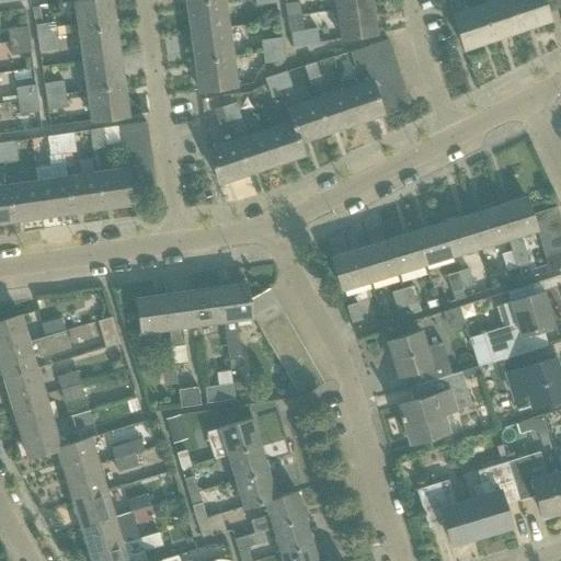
[(34,25),(35,38),(56,36),(80,32),(80,31),(114,26),(110,0),(83,0),(76,1),(79,24),(54,27),(54,22),(34,25)]
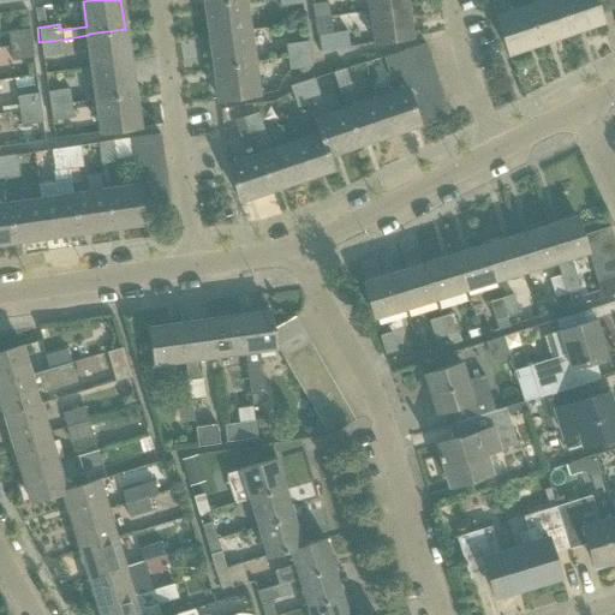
[(244,0),(243,0),(204,6),(209,36),(249,30),(244,0)]
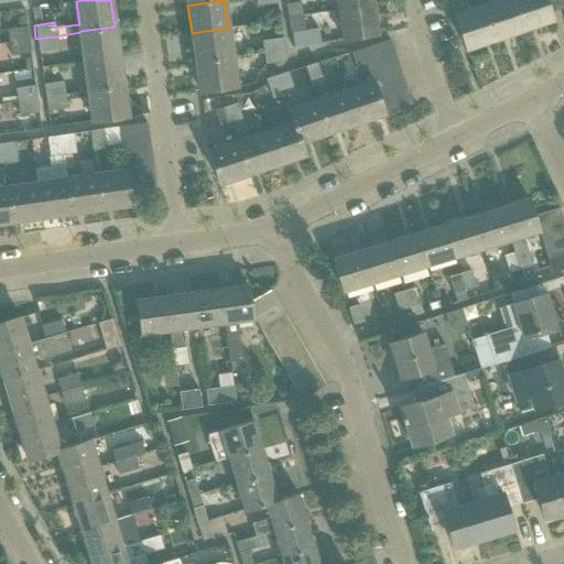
[(372,0),(336,0),(338,10),(373,4),(372,0)]
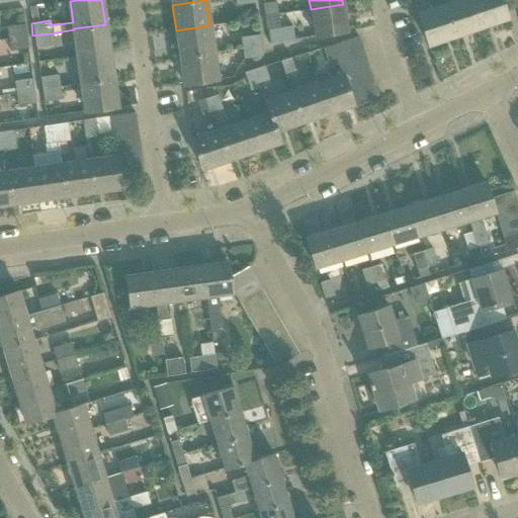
[(470,0),(457,0),(443,5),(454,36),(481,27),(470,0)]
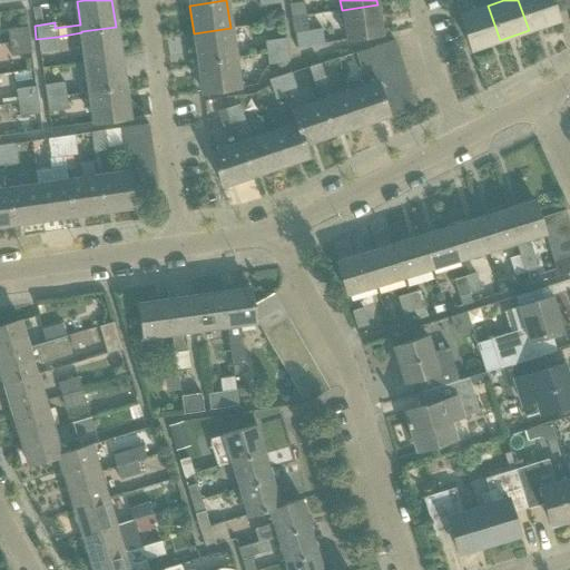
[(564,0),(518,0),(529,30),(558,21),(556,13),(568,9),(564,0)]
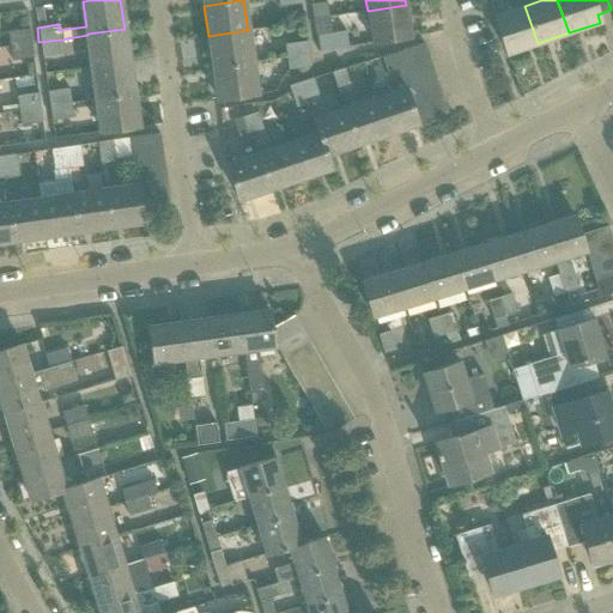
[(325,2),(309,5),(311,18),(327,17),(325,2)]
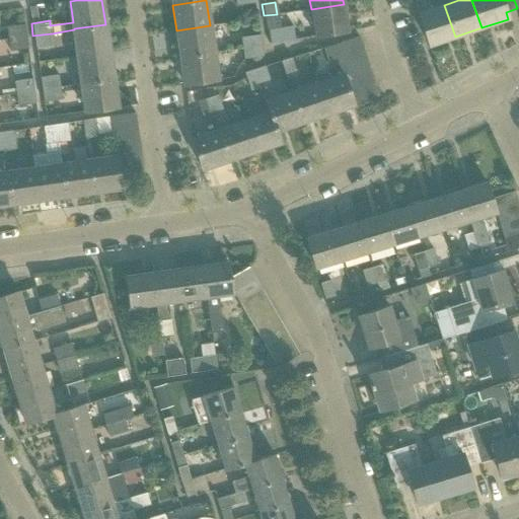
[(344,4),(311,9),(315,36),(348,31),(344,4)]
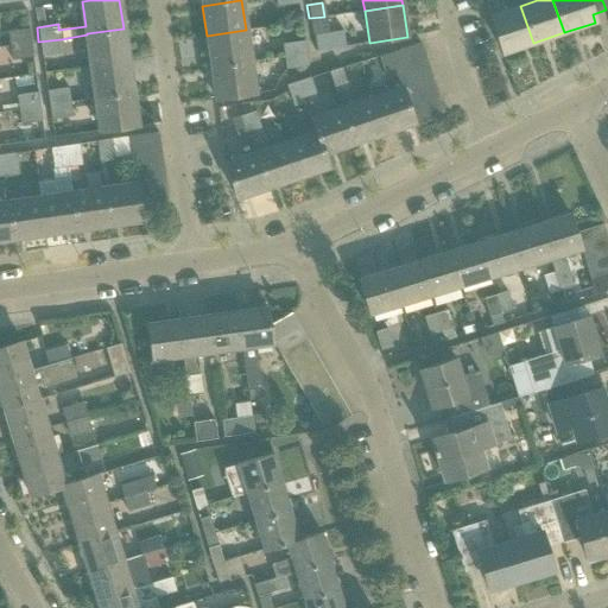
[(520,6),(489,17),(502,54),(533,43),(520,6)]
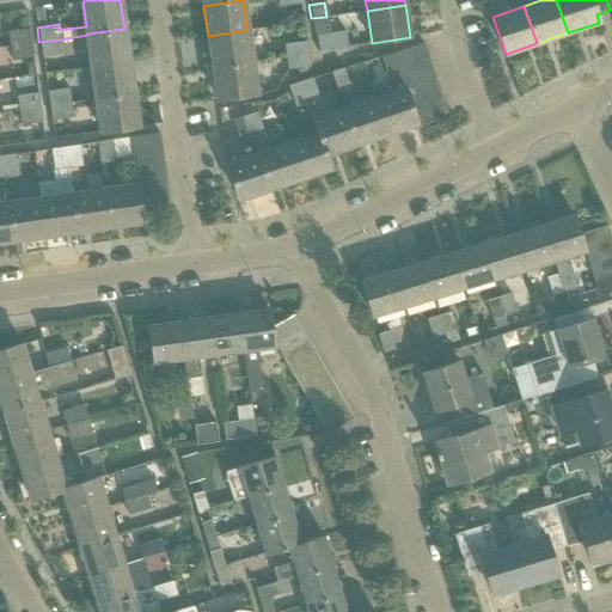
[(326,17),(311,18),(313,35),(329,32),(326,17)]
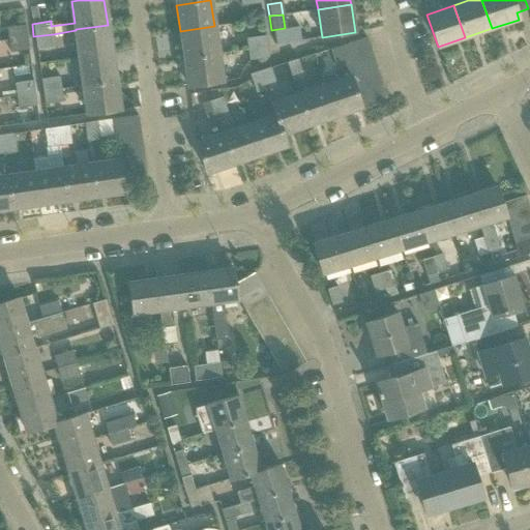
[(5,28),(7,40),(26,37),(24,25),(5,28)]
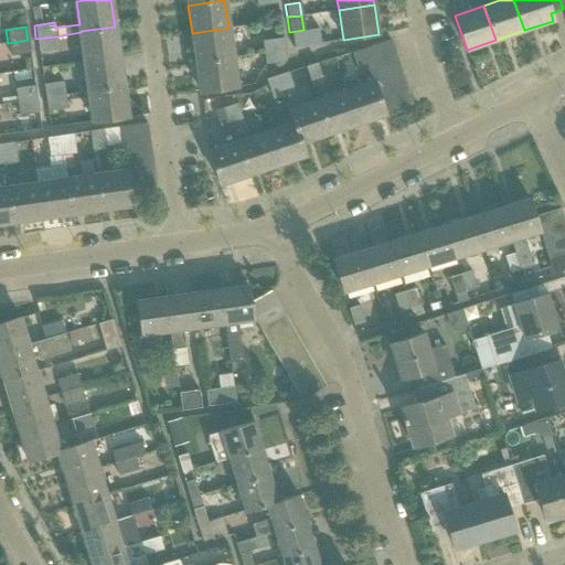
[(81,31),(81,32),(85,62),(119,56),(115,27),(81,31)]
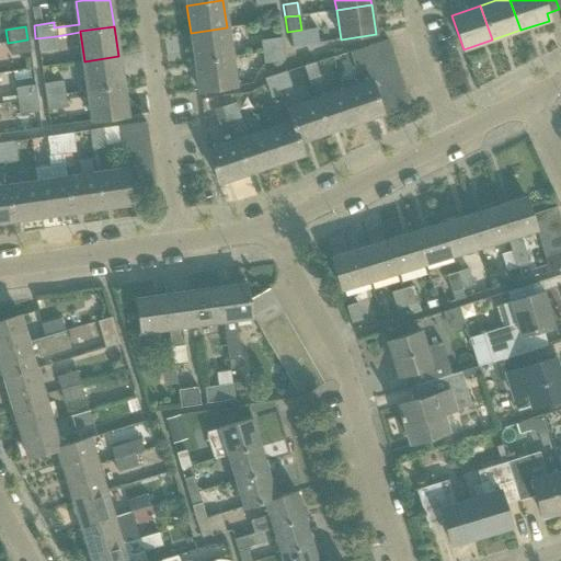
[(227,27),(191,33),(195,63),(231,58),(227,27)]
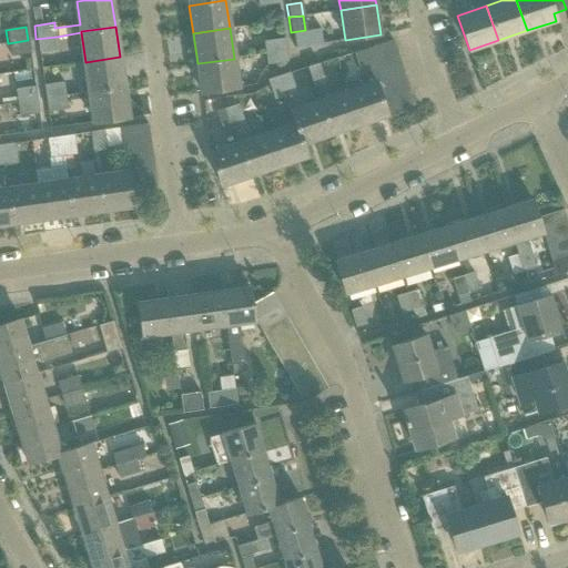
[(57,37),(36,39),(38,52),(59,50),(57,37)]
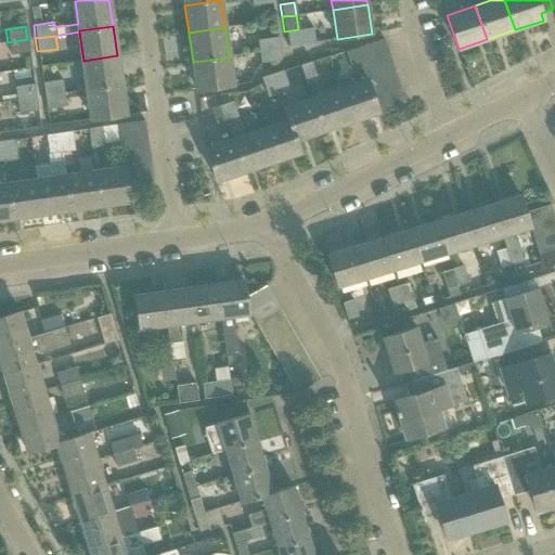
[(258,41),(259,52),(280,49),(278,38),(258,41)]
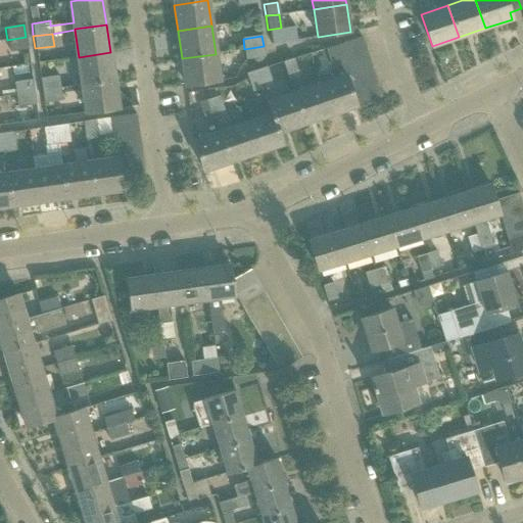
[(26,37),(7,40),(9,52),(28,49),(26,37)]
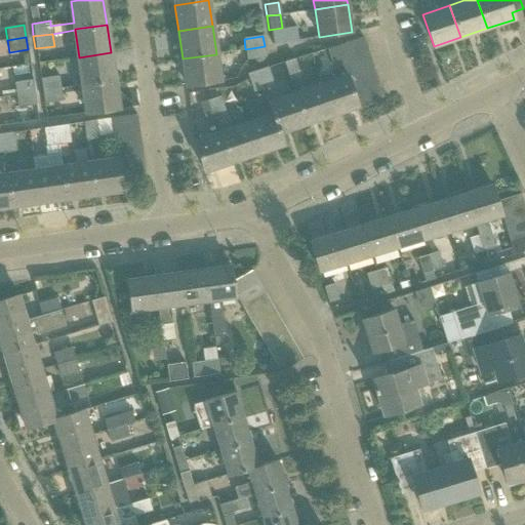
[(337,45),(341,57),(366,48),(362,37),(337,45)]
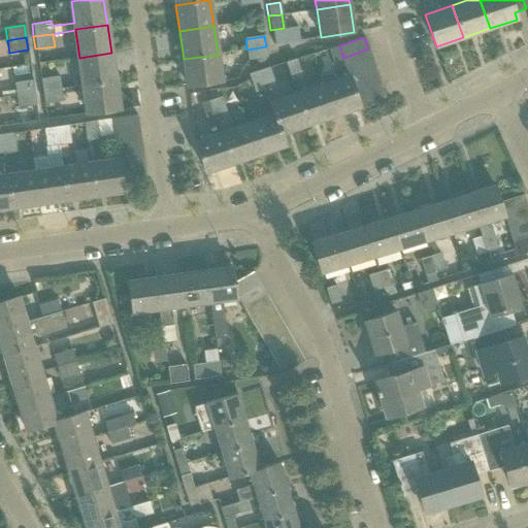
[(339,45),(329,50),(337,73),(348,69),(343,58),(339,45)]
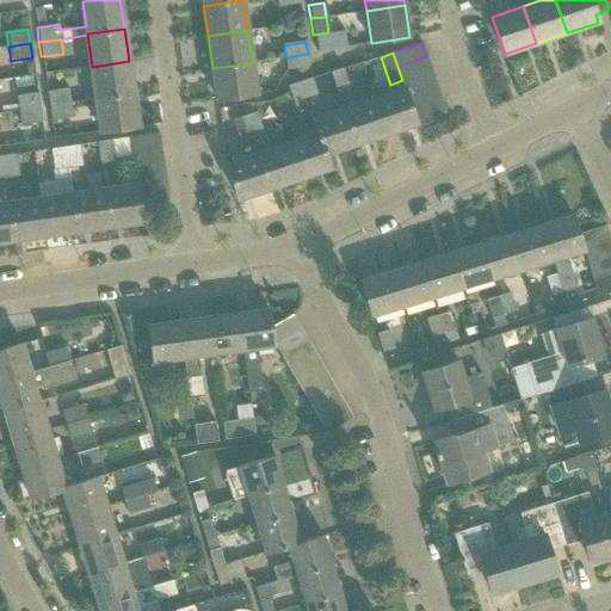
[(308,54),(285,57),(288,69),(309,66),(308,54)]
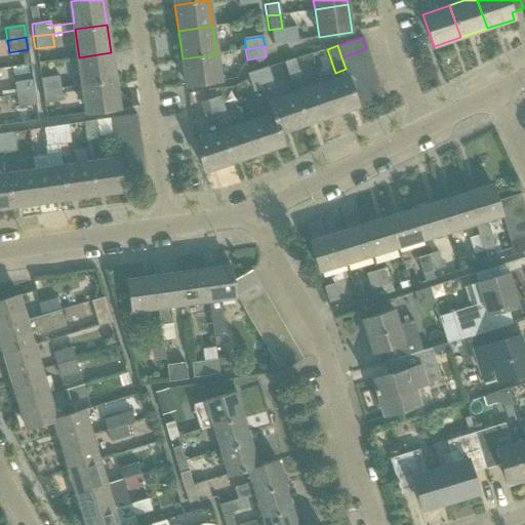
[(341,57),(346,69),(370,61),(366,48),(341,57)]
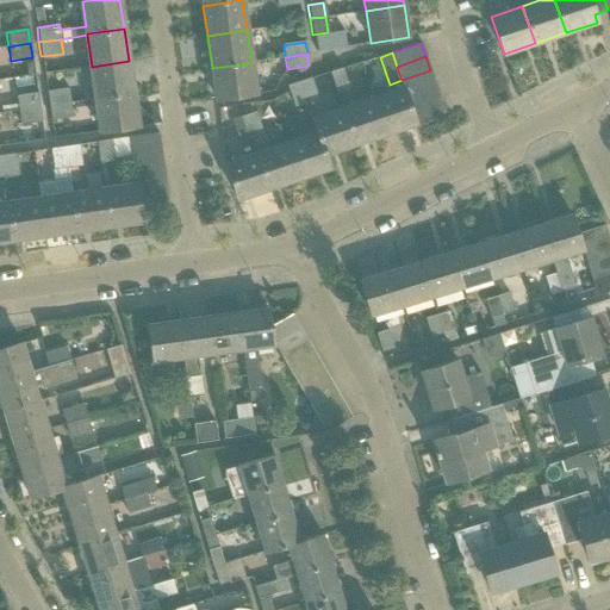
[(67,88),(79,87),(76,57),(64,58),(67,88)]
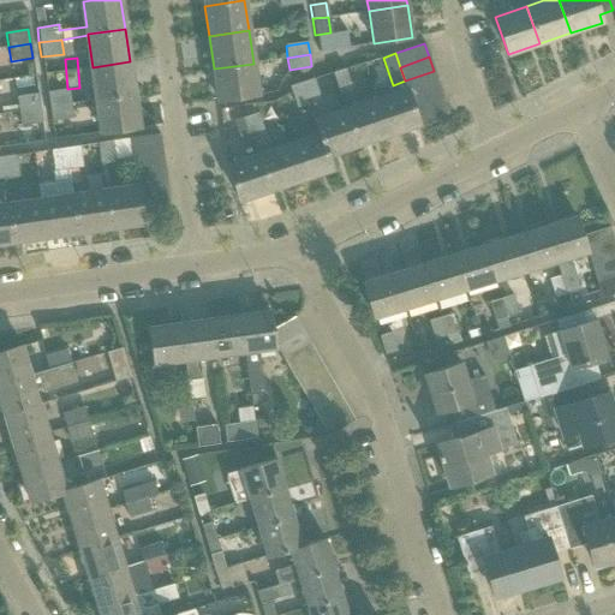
[(130,61),(93,67),(97,100),(133,94),(130,61)]
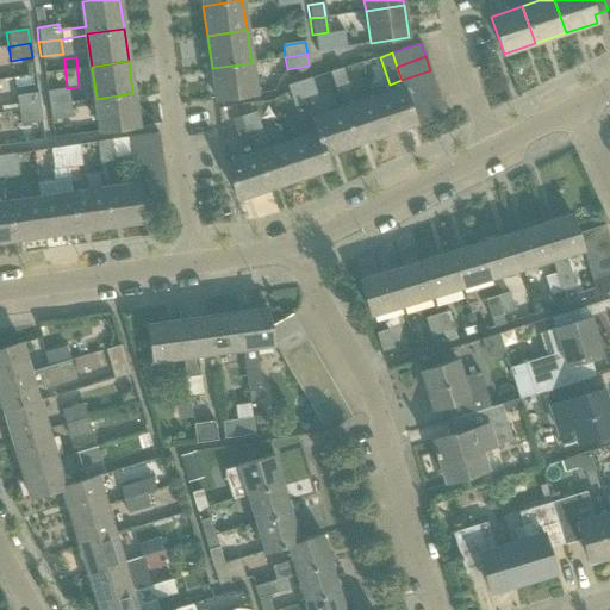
[(251,63),(212,68),(216,100),(256,94),(251,63)]
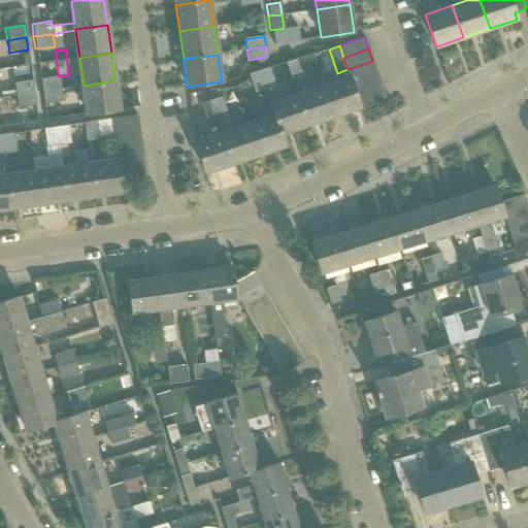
[(301,76),(295,59),(285,63),(291,80),(301,76)]
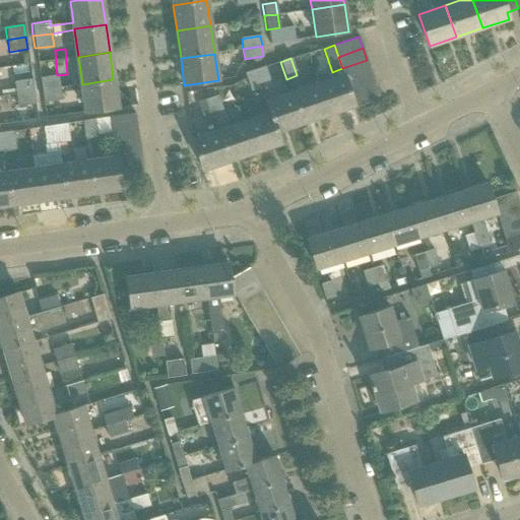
[(342,68),(344,74),(346,80),(371,72),(367,60),(342,68)]
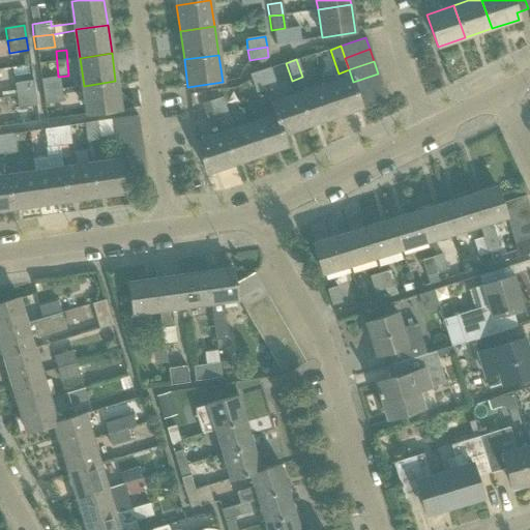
[(269,67),(260,70),(266,89),(275,86),(269,67)]
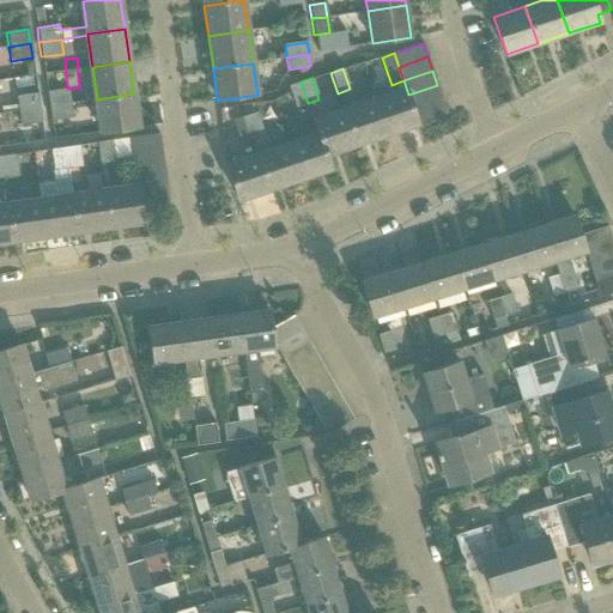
[(308,103),(301,82),(287,86),(295,108),(308,103)]
